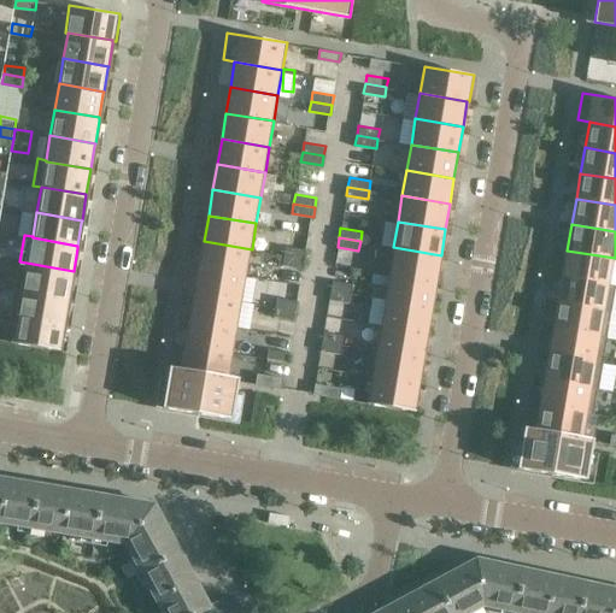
[(247,275),(252,249),(204,241),(199,266),(247,275)]
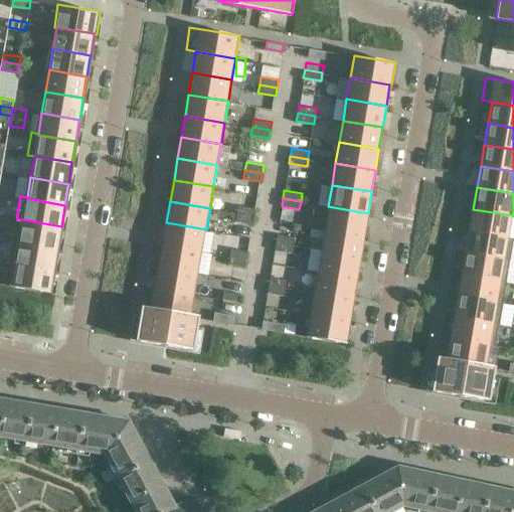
[(257,208),(238,205),(237,212),(255,215),(257,208)]
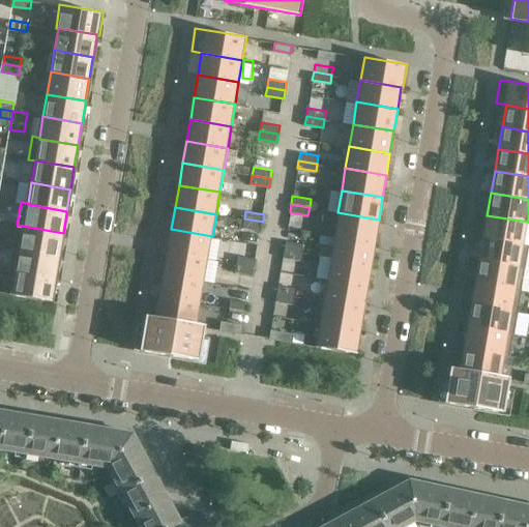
[(375,241),(379,220),(338,212),(334,234),(375,241)]
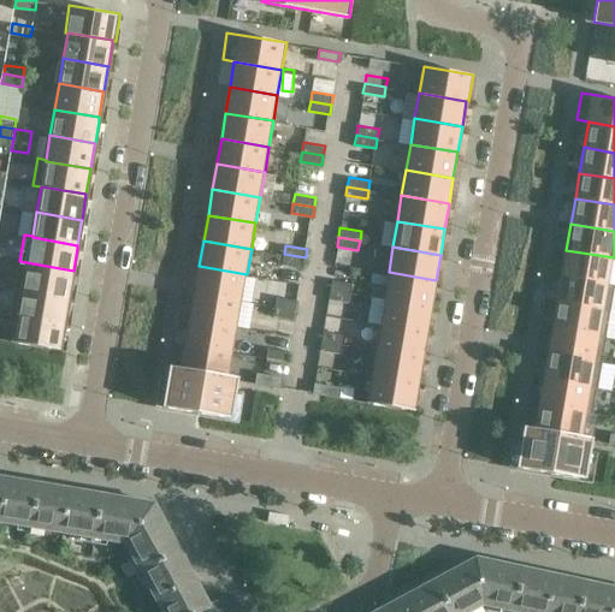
[(609,284),(614,257),(566,250),(562,275),(609,284)]
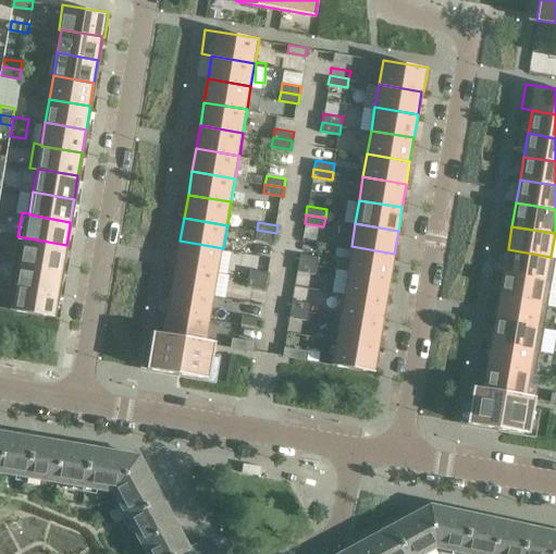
[(274,242),(276,233),(257,230),(256,238),(274,242)]
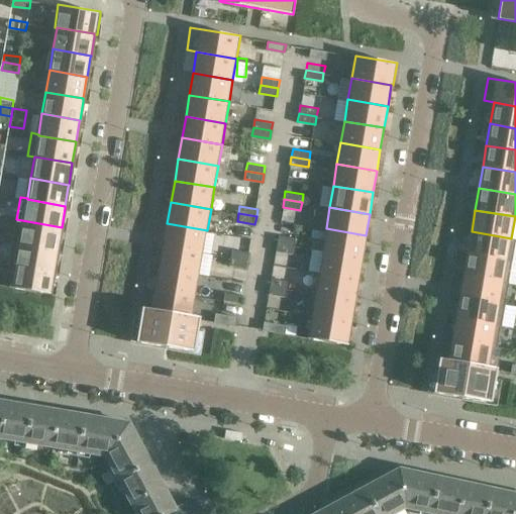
[(58,248),(61,230),(62,227),(16,219),(13,240),(58,248)]
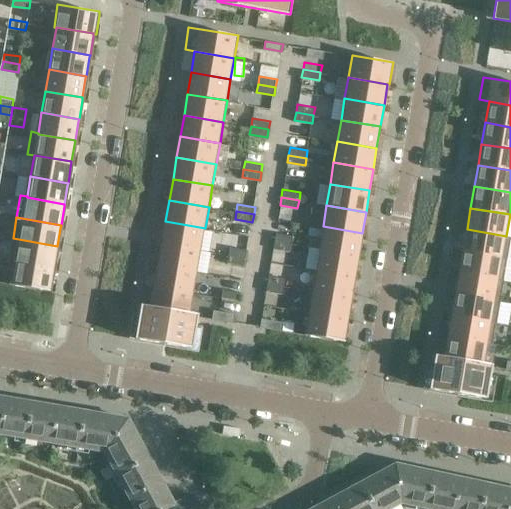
[(201,249),(205,228),(165,221),(162,243),(201,249)]
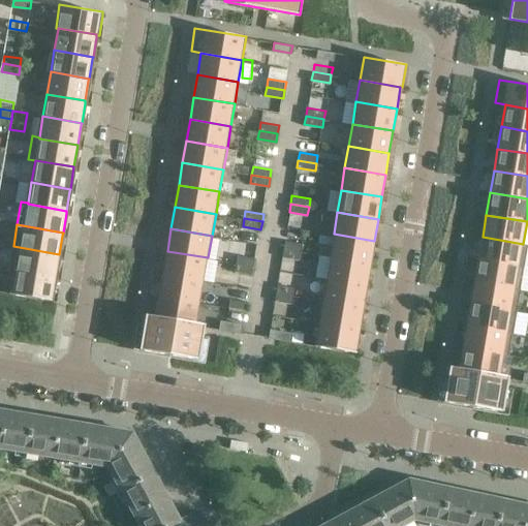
[(370,263),(374,241),(334,234),(330,255),(370,263)]
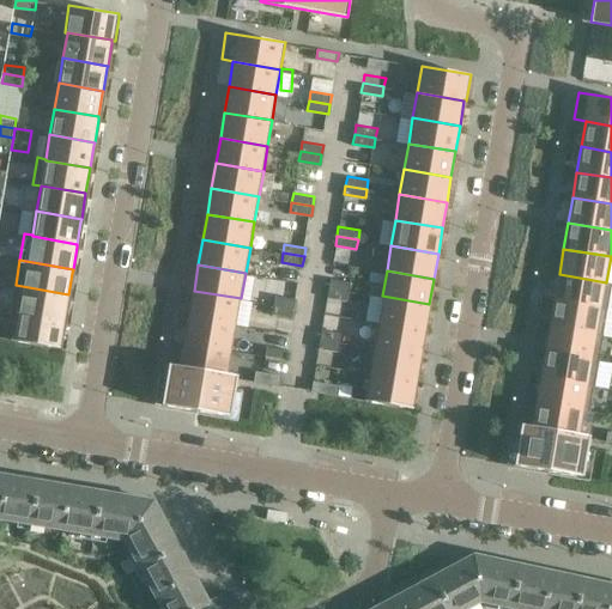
[(237,346),(248,347),(258,273),(247,272),(237,346)]
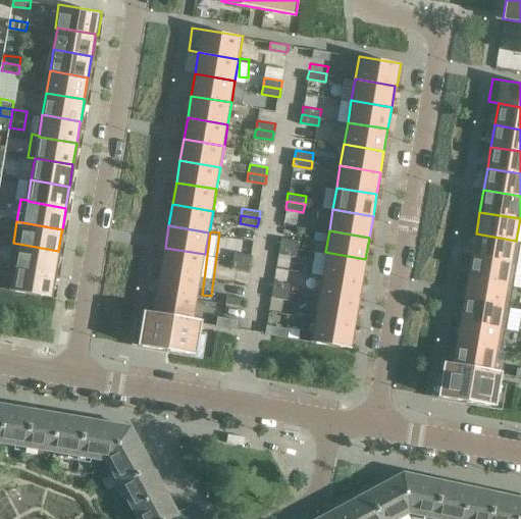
[(513,262),(516,241),(476,234),(472,255),(513,262)]
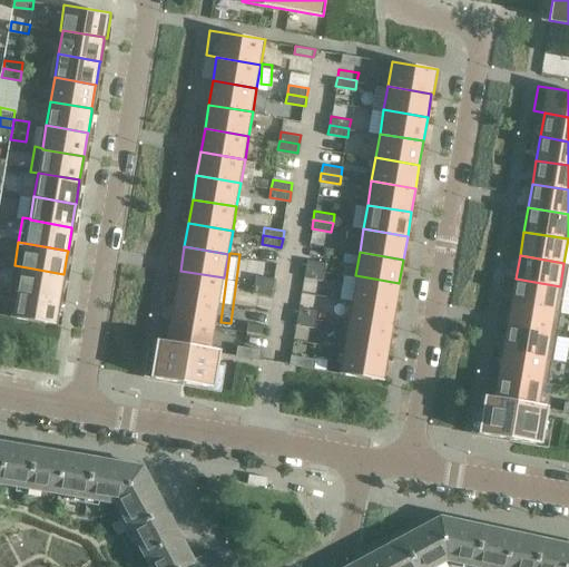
[(326,262),(306,258),(305,267),(325,271),(326,262)]
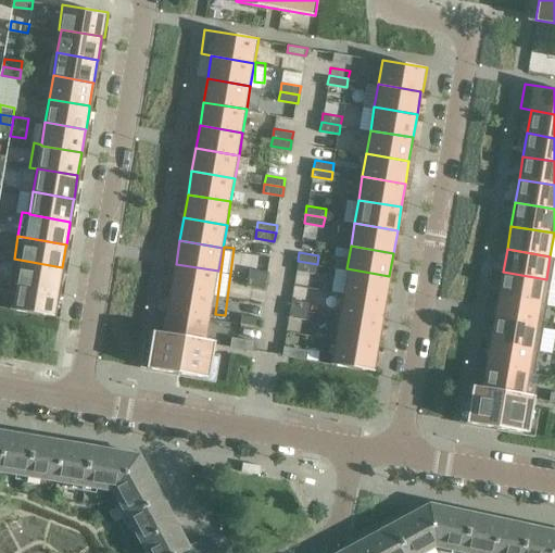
[(58,289),(61,271),(62,267),(14,259),(10,284),(15,284),(58,291),(58,289)]
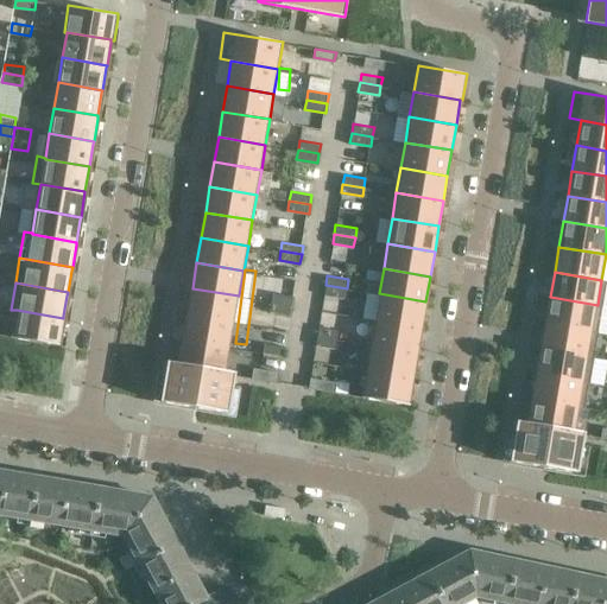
[(345,298),(347,288),(326,285),(324,294),(345,298)]
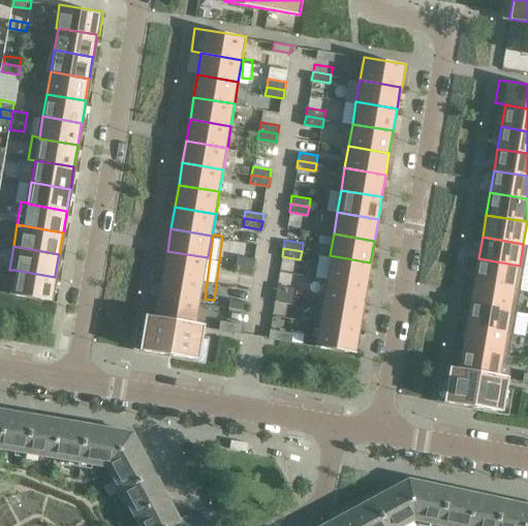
[(205,280),(208,257),(167,251),(163,273),(205,280)]
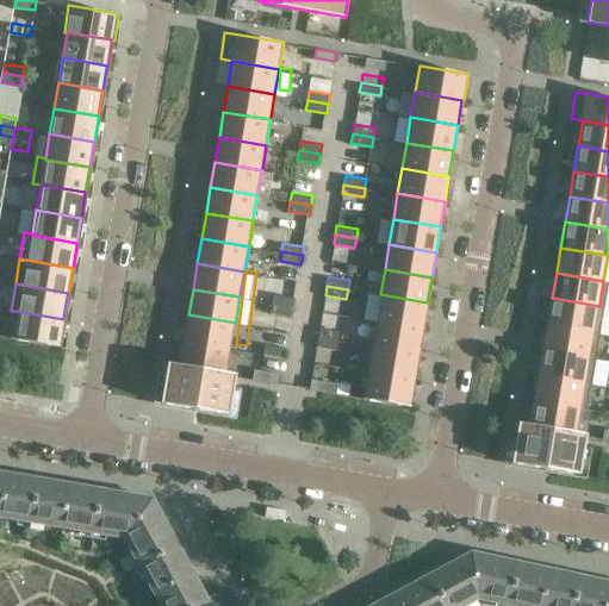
[(296,297),(274,293),(273,303),(294,306),(296,297)]
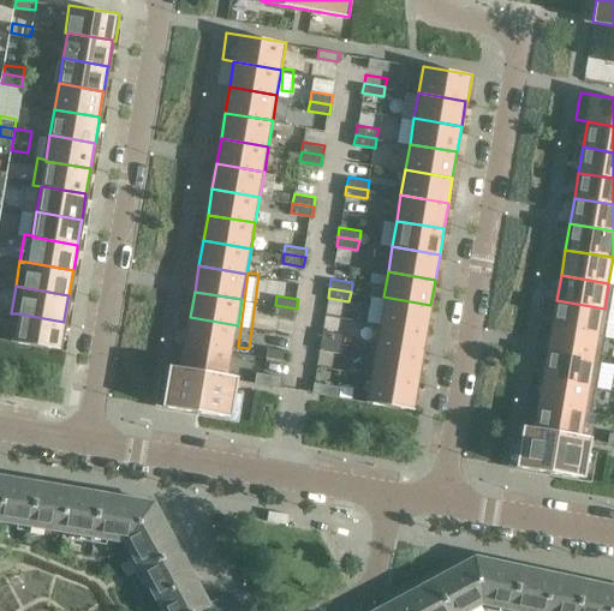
[(427,330),(430,305),(383,297),(379,323),(427,330)]
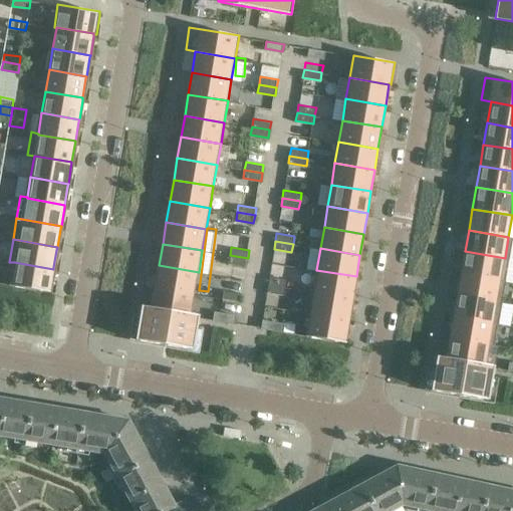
[(501,279),(505,258),(465,251),(462,272),(501,279)]
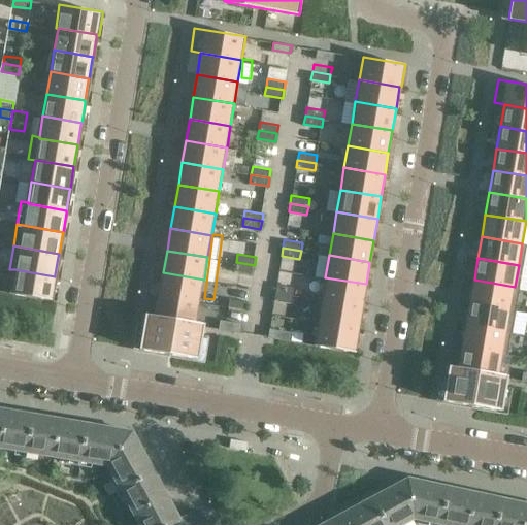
[(253,273),(255,265),(236,262),(235,270),(253,273)]
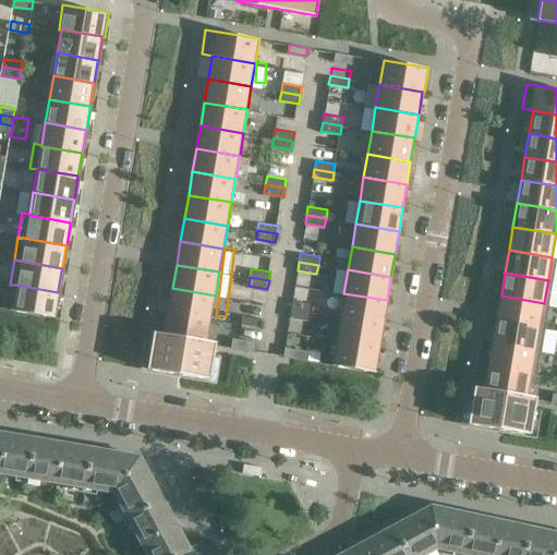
[(57,316),(60,296),(61,291),(58,290),(58,292),(15,285),(11,309),(57,316)]
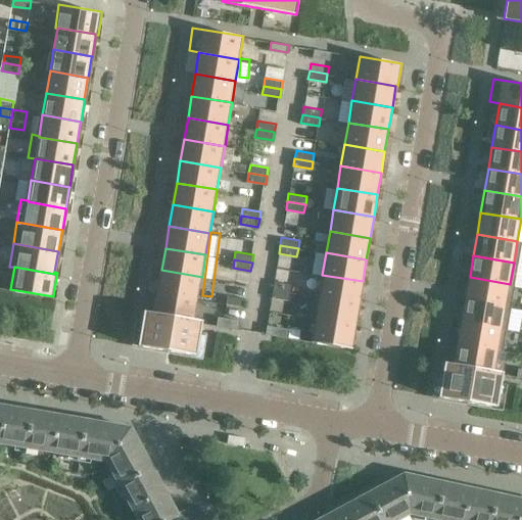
[(198,298),(202,277),(161,270),(158,291),(198,298)]
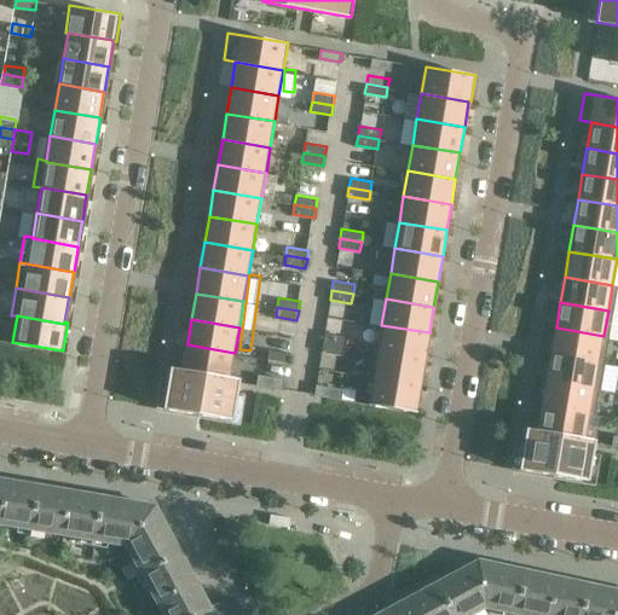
[(425,359),(429,332),(381,325),(377,350),(425,359)]
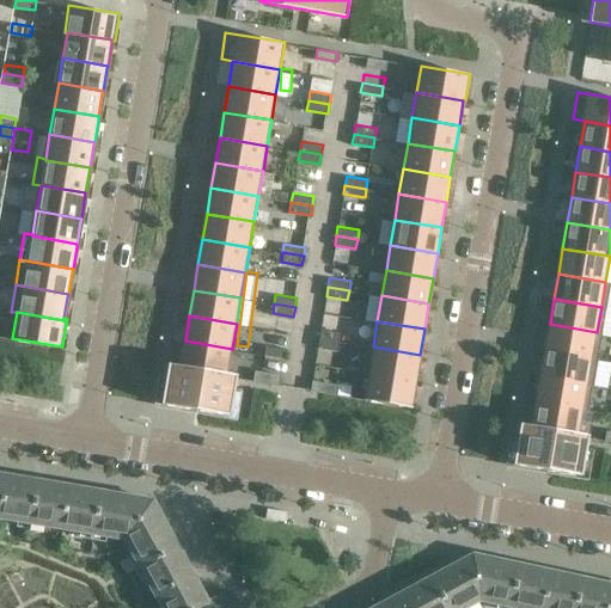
[(593,357),(597,332),(550,324),(545,350),(593,357)]
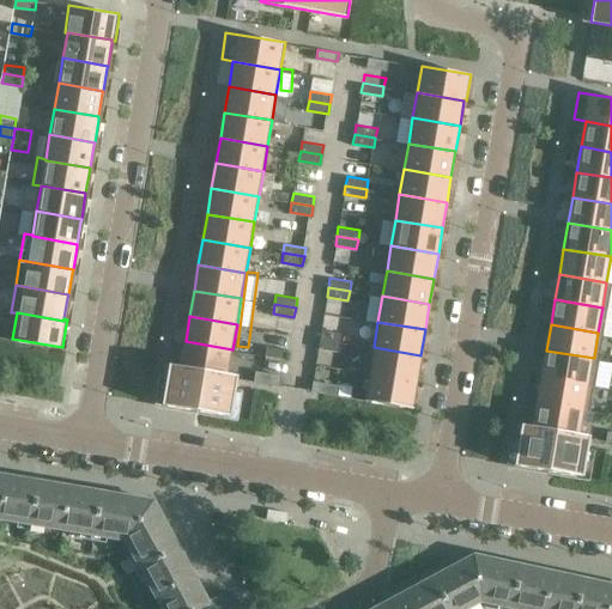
[(343,332),(321,328),(320,338),(340,341),(343,332)]
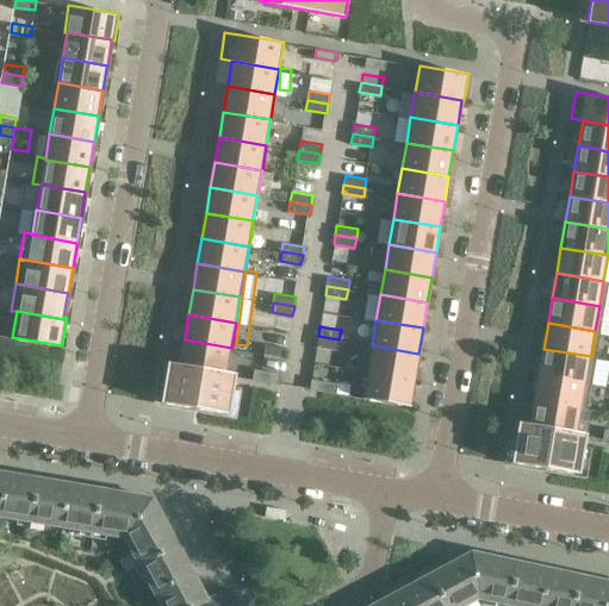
[(337,349),(339,339),(318,336),(316,345),(337,349)]
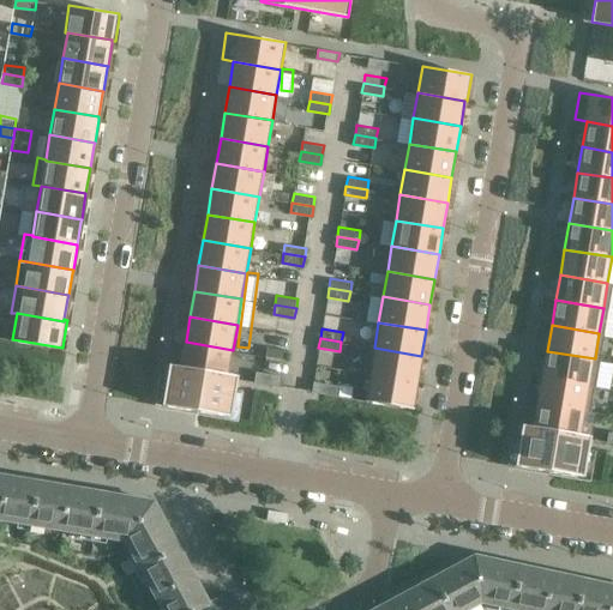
[(229,374),(233,350),(186,342),(181,367),(204,370),(229,374)]
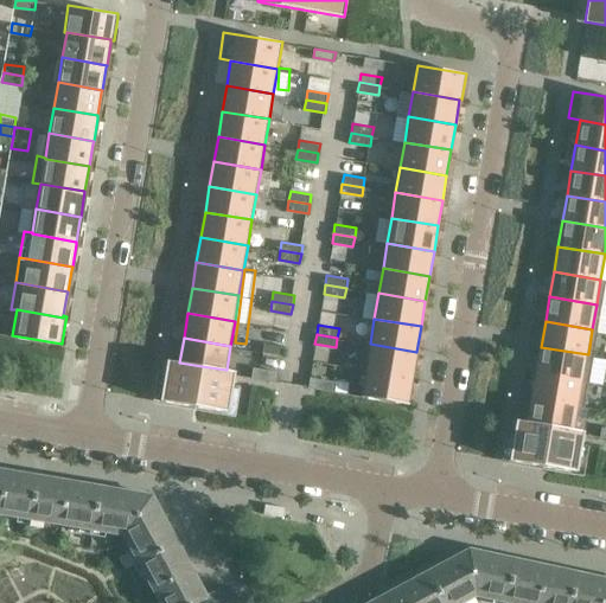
[(286,346),(265,342),(263,352),(284,355),(286,346)]
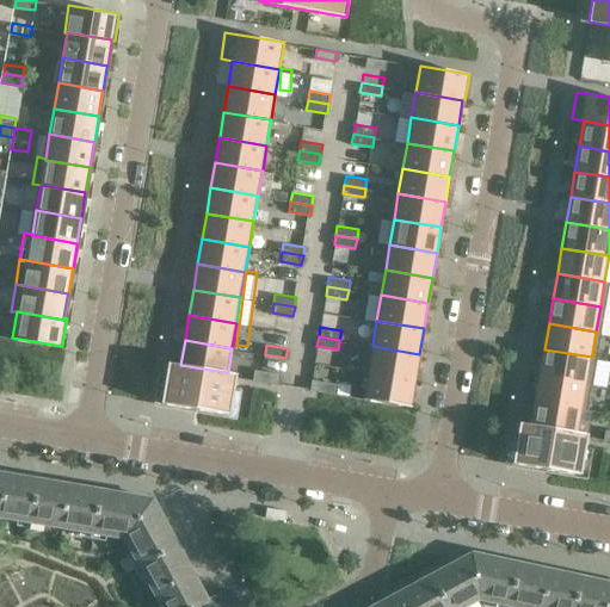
[(416,379),(419,354),(373,346),(368,371),(416,379)]
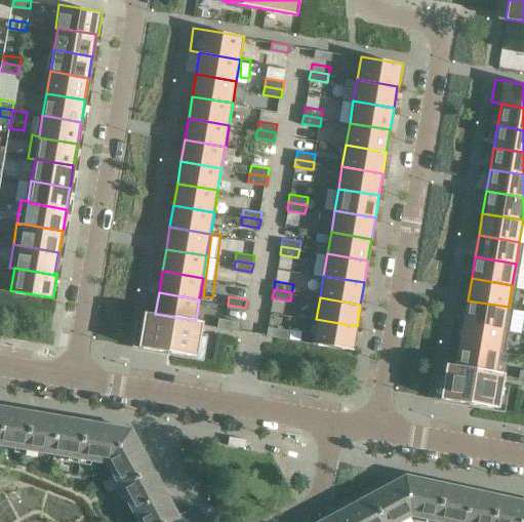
[(505,329),(509,307),(468,300),(464,322),(505,329)]
